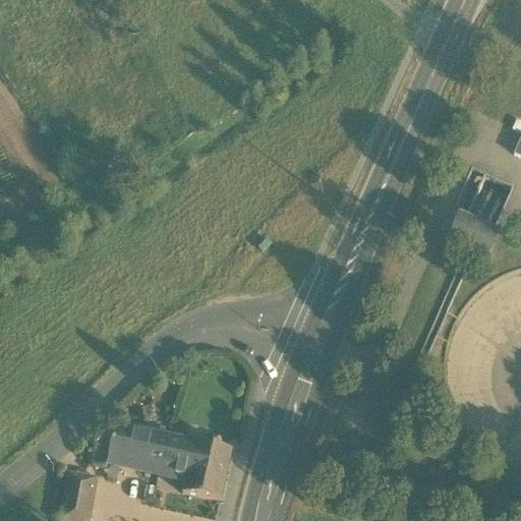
[(453,209),(467,215),(484,176),(470,170),(453,209)]
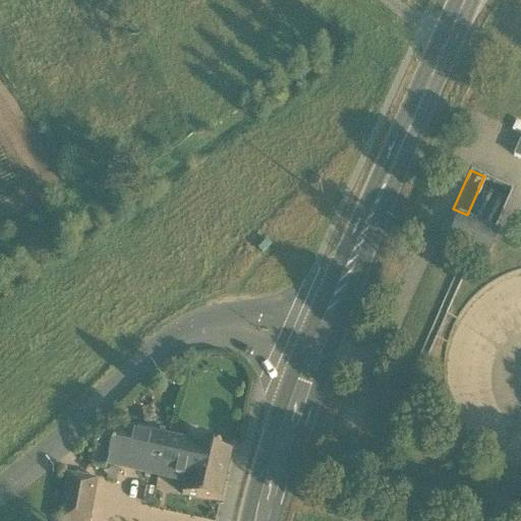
[(513,189),(484,176),(467,215),(463,224),(491,237),(513,189)]
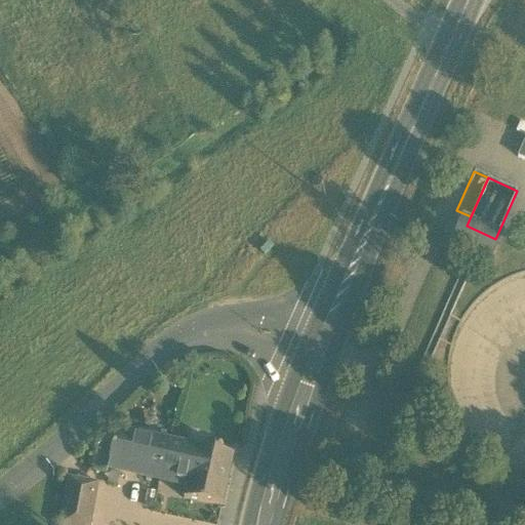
[(453,244),(489,260),(498,240),(495,239),(467,226),(462,225),(465,220),(458,218),(454,227),(449,238),(455,240),(453,244)]
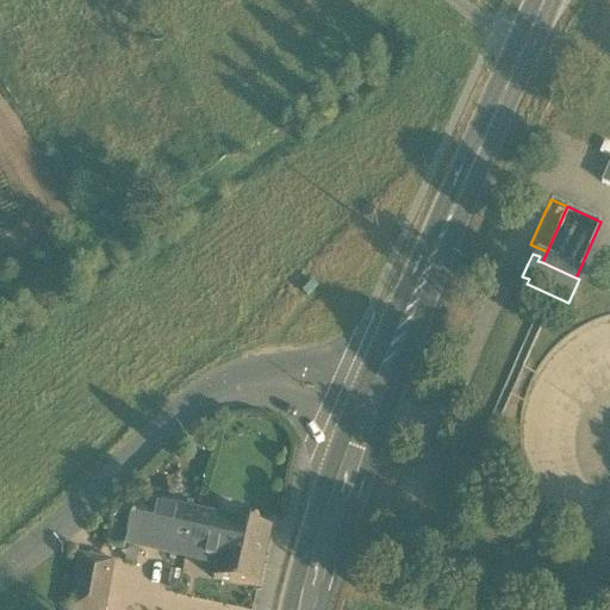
[(125,543),(216,564),(225,522),(139,504),(111,526),(106,547),(124,551),(125,543)]
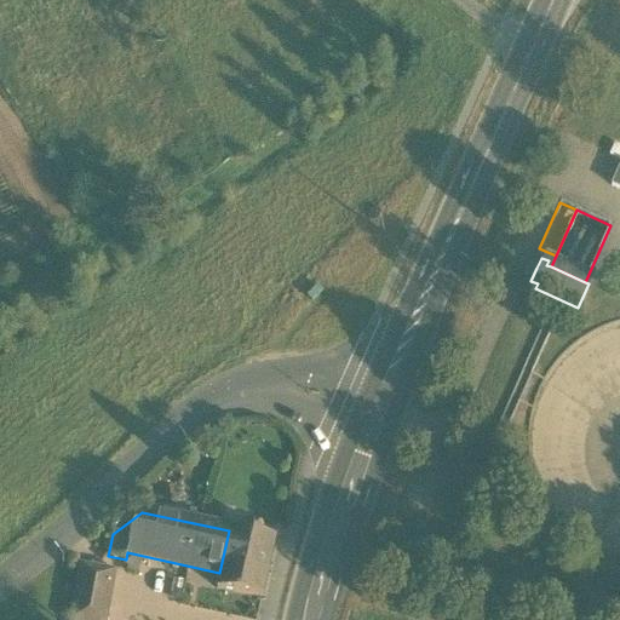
[(216,591),(260,600),(274,539),(230,530),(229,530),(219,573),(218,580),(216,591)]
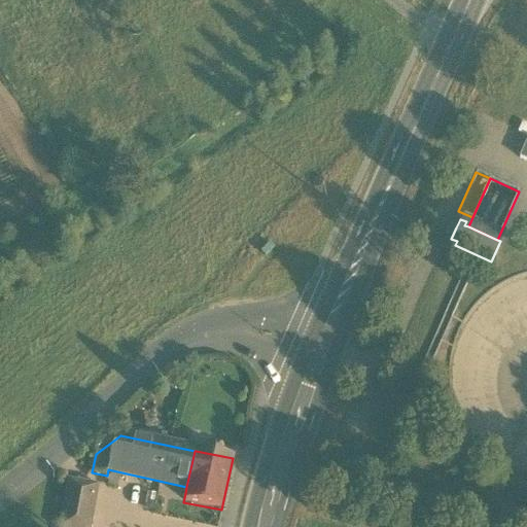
[(108,469),(107,476),(185,493),(186,487),(108,469)]
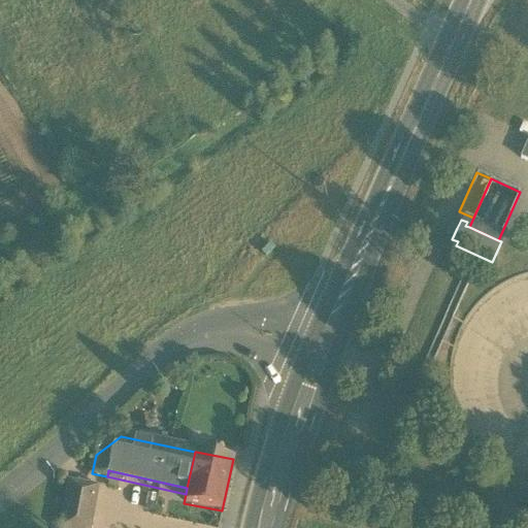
[(59,527),(89,527),(97,489),(68,483),(59,527)]
